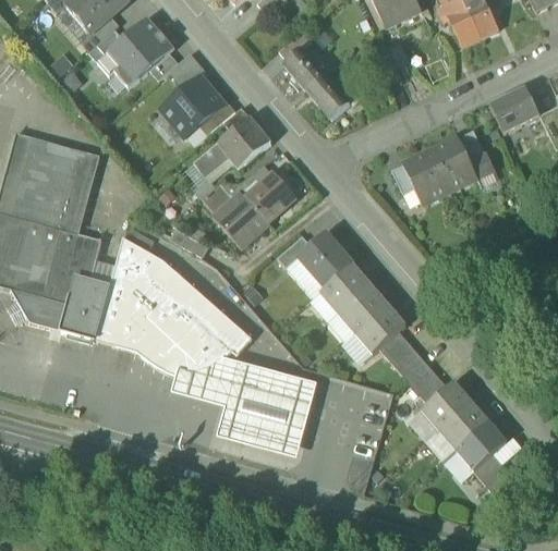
[(46,0),(56,11),(63,4),(63,3),(68,0),(46,0)]
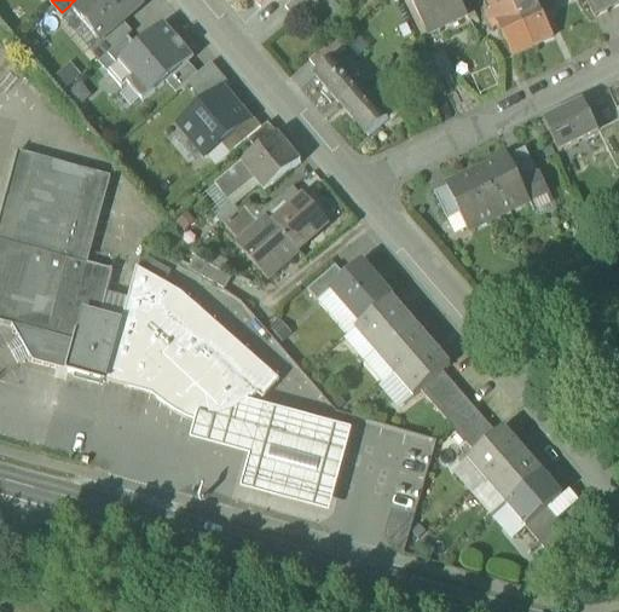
[(142,0),(75,0),(70,4),(70,5),(98,36),(99,38),(122,17),(142,0)]
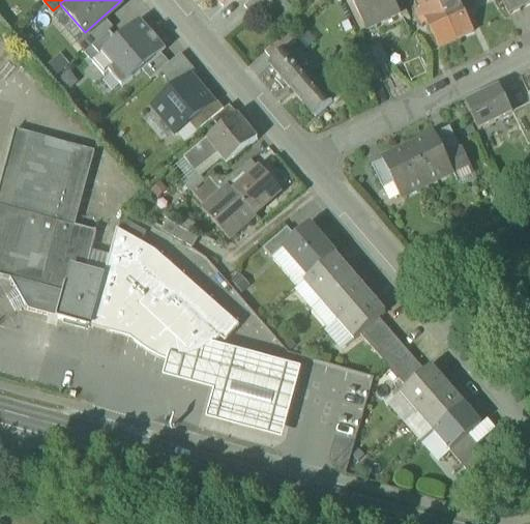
[(243,2),(254,13),(270,0),(246,0),(243,2)]
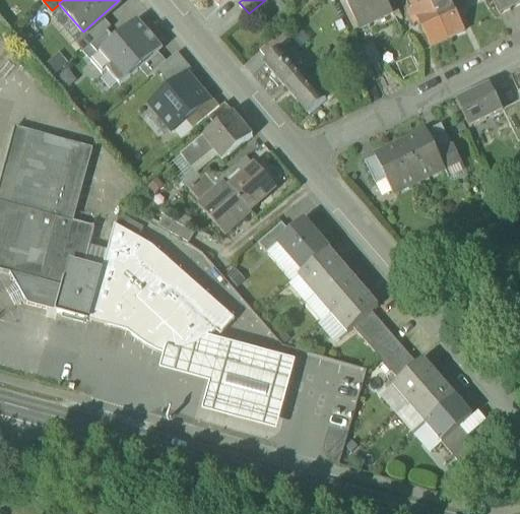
[(346,0),(359,25),(392,9),(387,0),(346,0)]
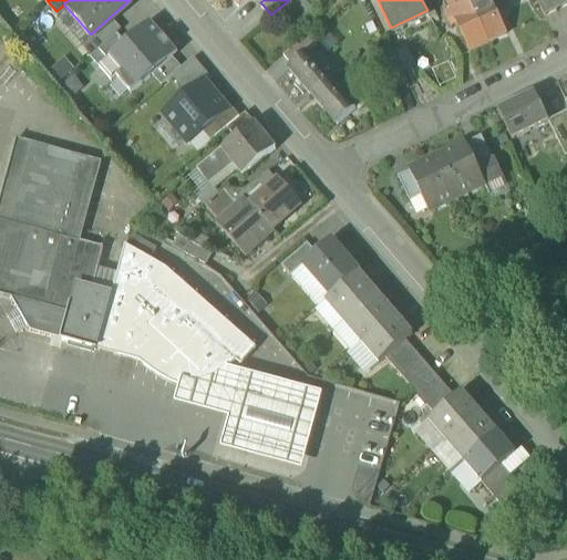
[(451,0),(457,12),(473,6),(470,0),(451,0)]
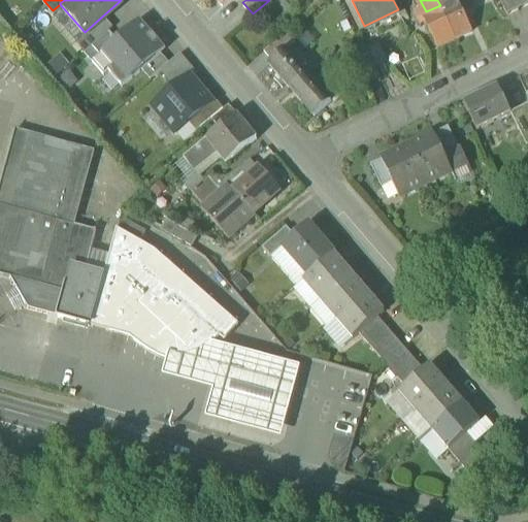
[(472,28),(459,0),(451,0),(440,5),(455,35),(472,28)]
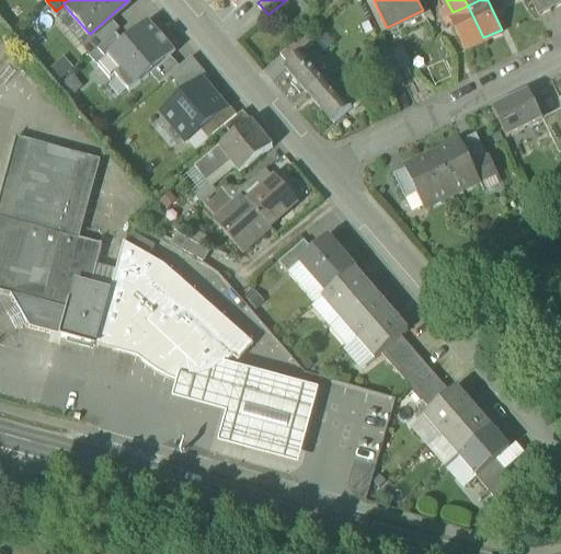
[(531,0),(538,12),(560,0),(531,0)]
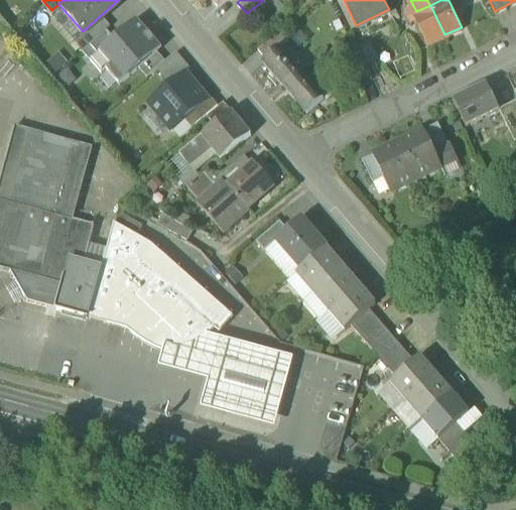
[(58,4),(51,10),(46,14),(71,41),(75,37),(82,30),(58,4)]
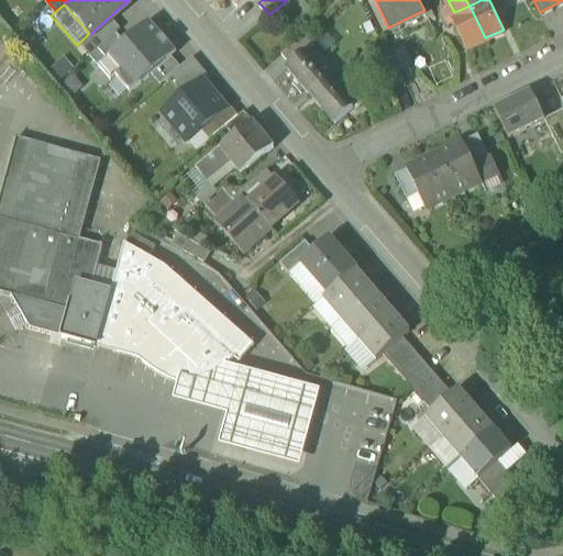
[(485,37),(470,6),(454,12),(450,14),(466,46),(485,37)]
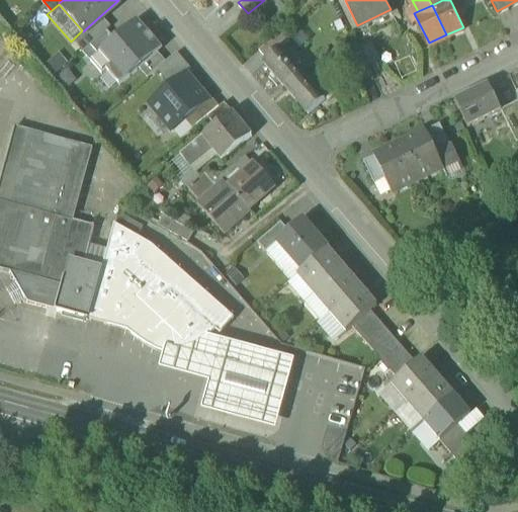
[(110,23),(102,14),(83,31),(82,30),(75,37),(83,48),(107,26),(110,23)]
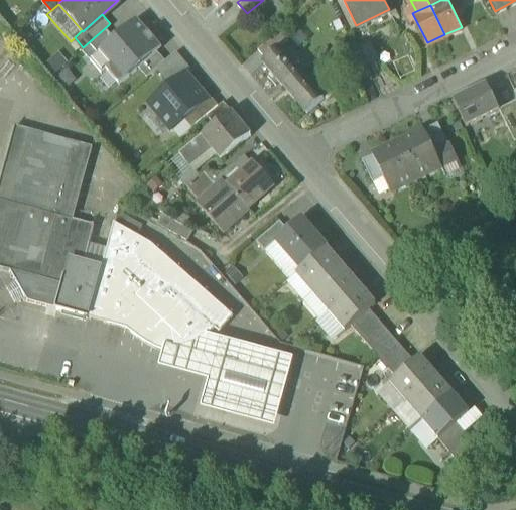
[(137,16),(114,35),(90,56),(102,70),(106,67),(119,81),(138,65),(157,48),(161,44),(137,16)]
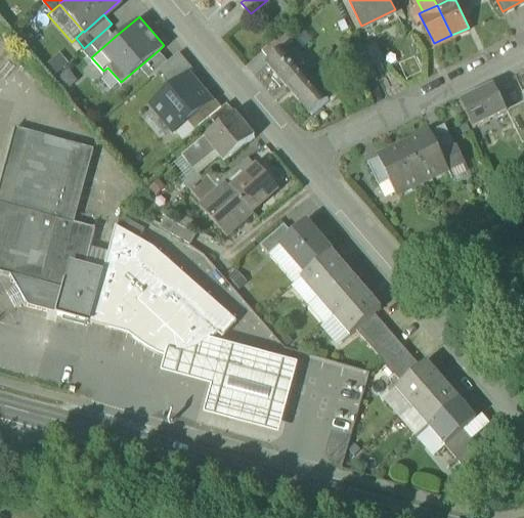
[(83,48),(91,57),(116,36),(108,27),(84,48),(83,48)]
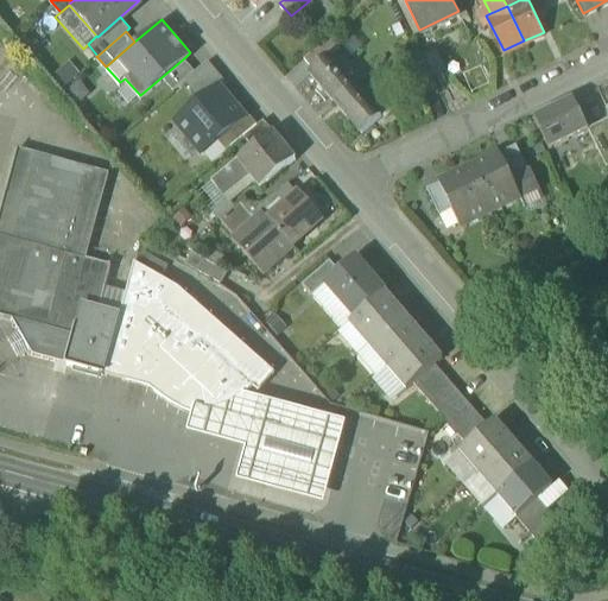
[(303,56),(312,65),(328,52),(339,43),(330,32),(303,56)]
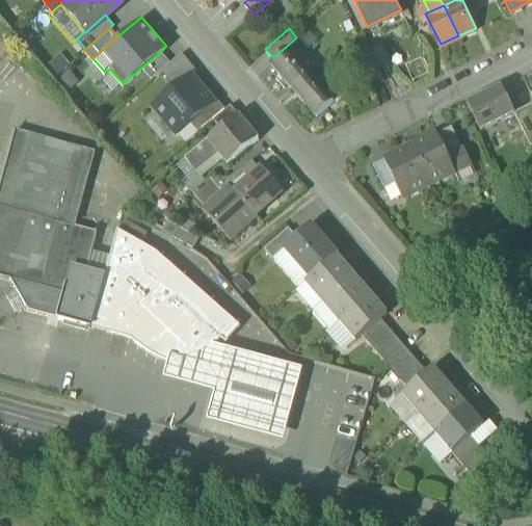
[(381,38),(370,45),(379,63),(391,58),(381,38)]
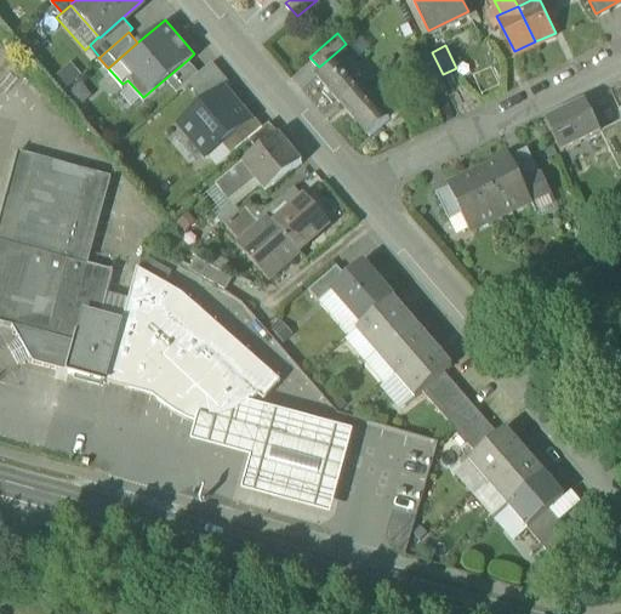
[(314,70),(342,102),(362,85),(355,77),(359,73),(347,57),(342,62),(335,53),(319,67),(314,70)]
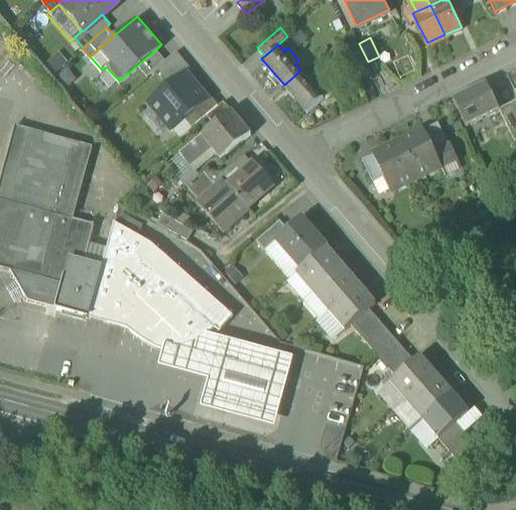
[(57,47),(41,61),(51,73),(67,58),(57,47)]
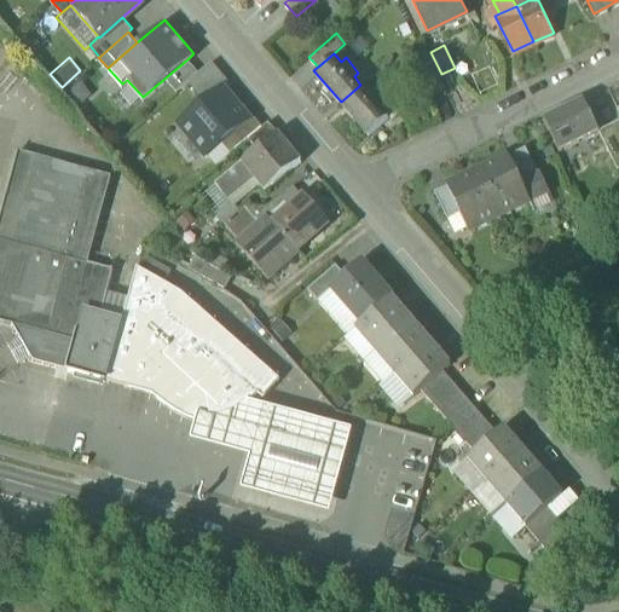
[(189,58),(166,78),(175,88),(189,76),(197,69),(189,58)]
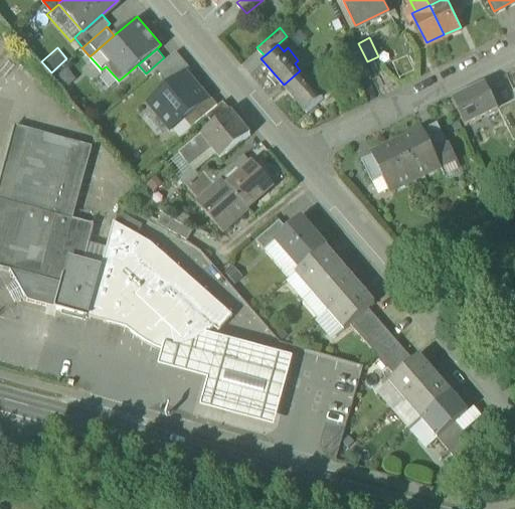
[(157,63),(172,81),(185,71),(189,67),(174,49),(164,57),(157,63)]
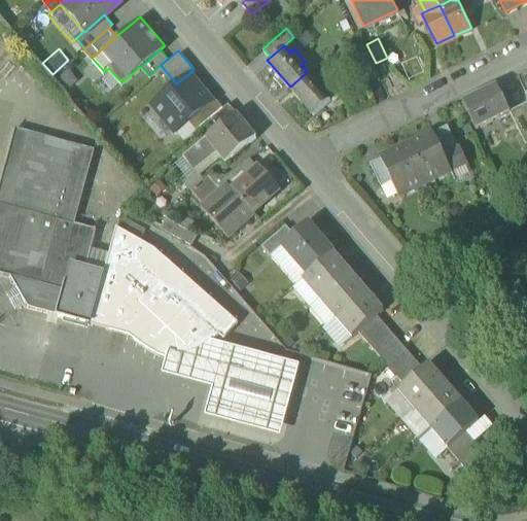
[(68,65),(56,74),(66,87),(78,77),(68,65)]
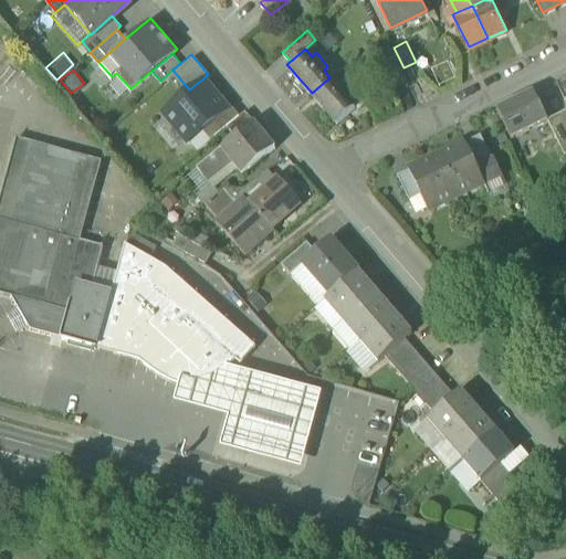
[(116,73),(112,76),(103,84),(117,101),(130,88),(116,73)]
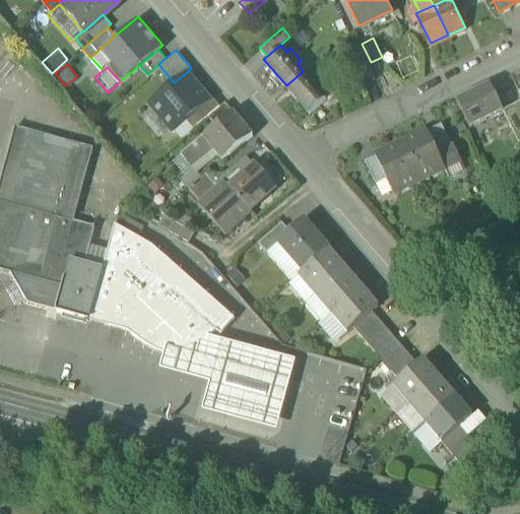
[(309,77),(303,71),(286,85),(308,112),(325,97),(319,89),(323,86),(313,74),(309,77)]
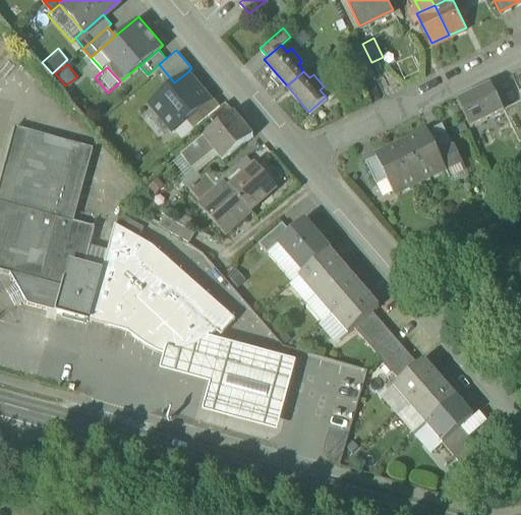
[(175,125),(209,98),(187,72),(174,82),(152,102),(173,127),(175,125)]
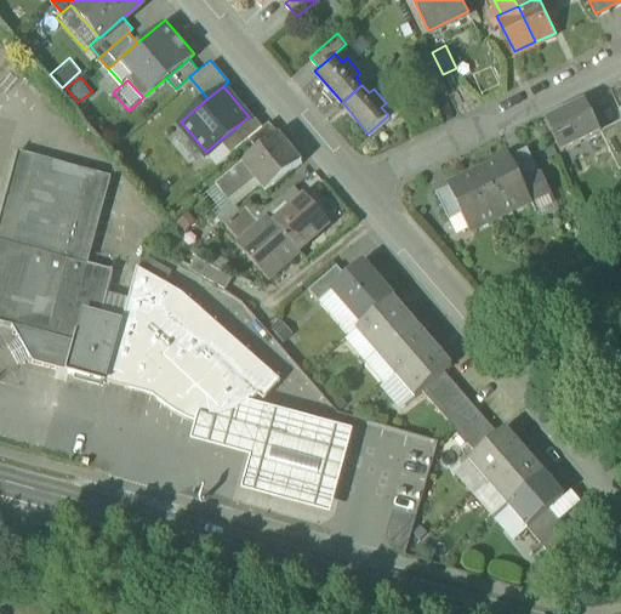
[(545,115),(560,148),(599,128),(600,128),(599,126),(585,96),(545,115)]
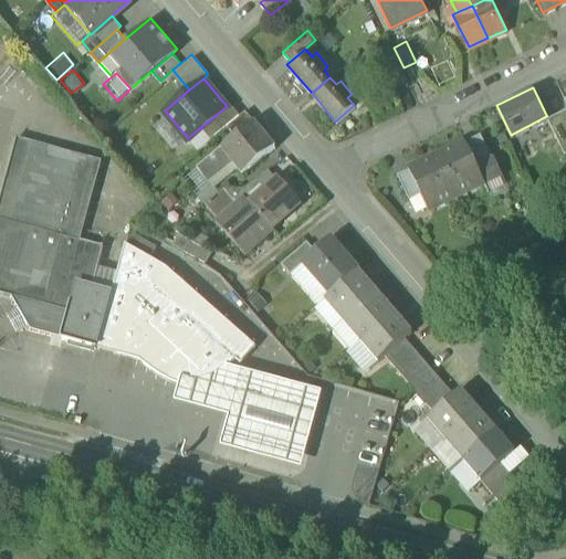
[(199,146),(227,123),(237,115),(229,105),(227,106),(190,136),(199,146)]
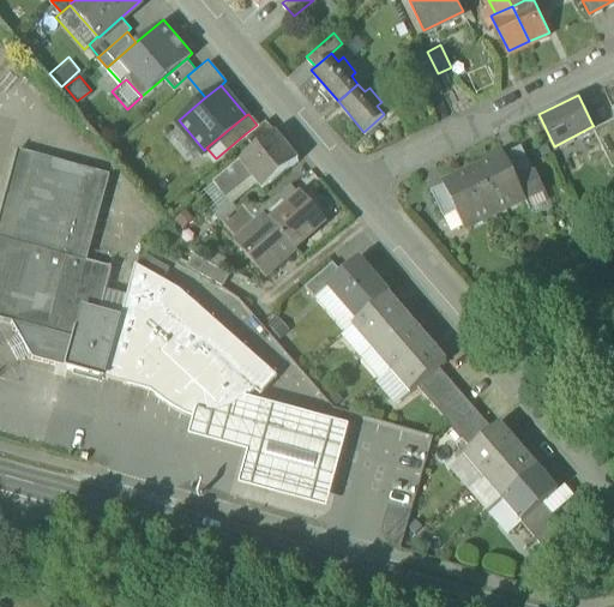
[(593,126),(612,166),(613,163),(613,115),(593,125),(594,126),(593,126)]
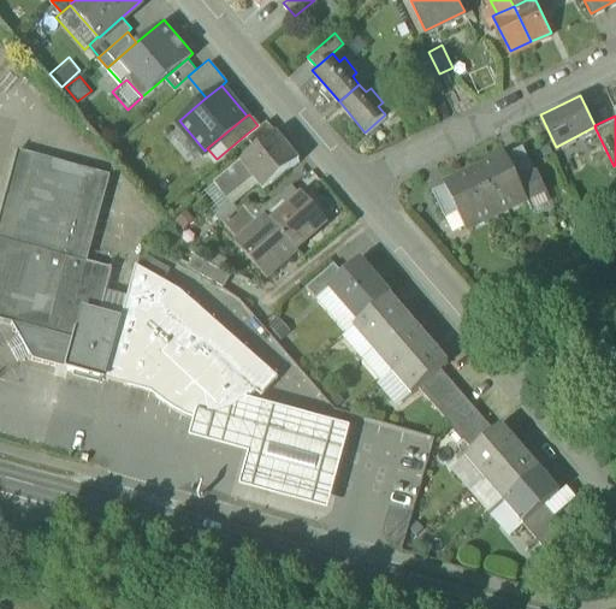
[(266,118),(258,125),(247,134),(256,145),(276,129),(266,118)]
